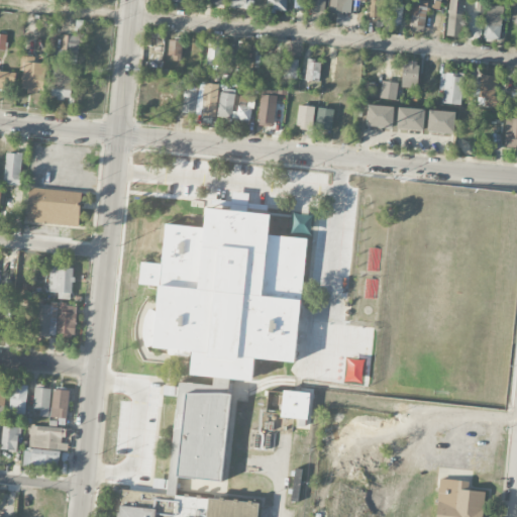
[(230,0),(230,8),(253,9),(253,0),(230,0)]
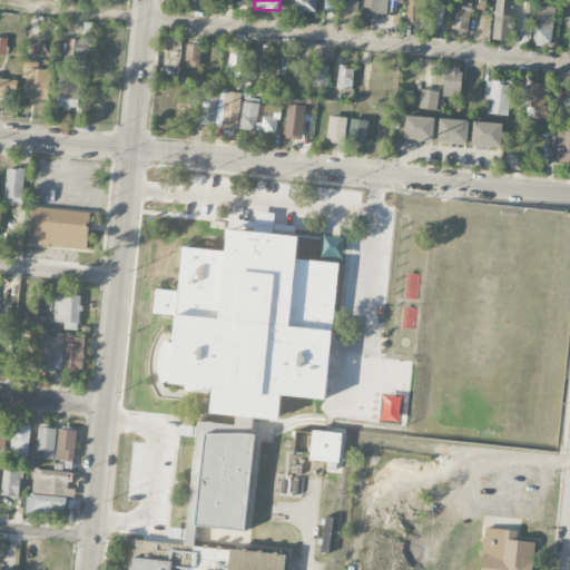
[(292,0),(285,0),(285,11),(315,13),(316,0),(302,0),(303,1),(292,0)]
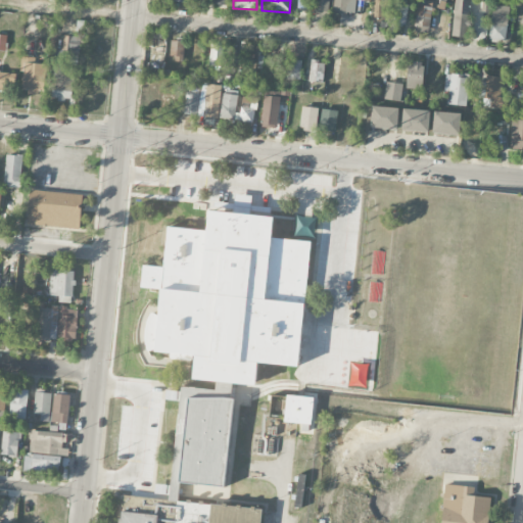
[(297,0),(297,8),(310,8),(308,0),(297,0)]
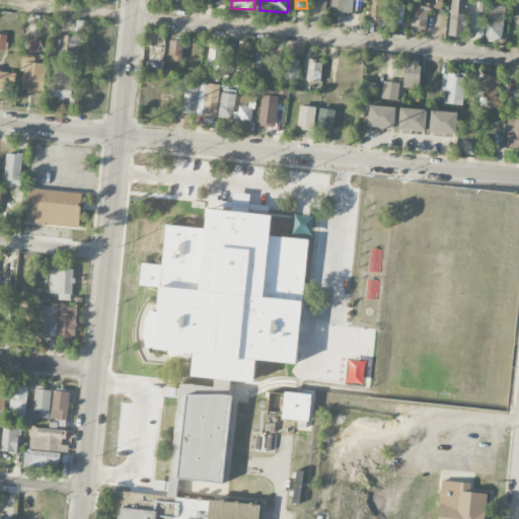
[(326,0),(312,0),(312,12),(325,13),(326,0)]
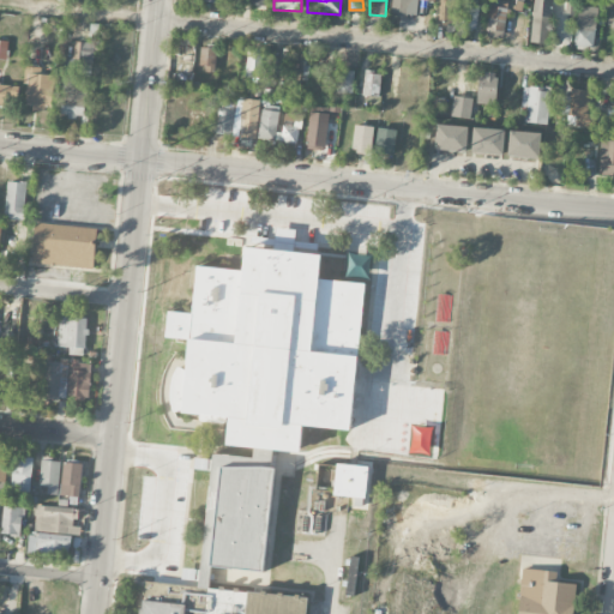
[(392,0),(392,14),(419,16),(419,0),(392,0)]
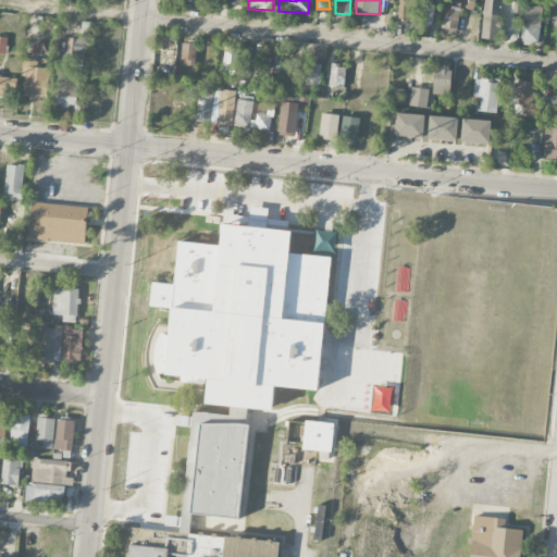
[(399,0),(398,22),(415,24),(417,1),(405,0),(399,0)]
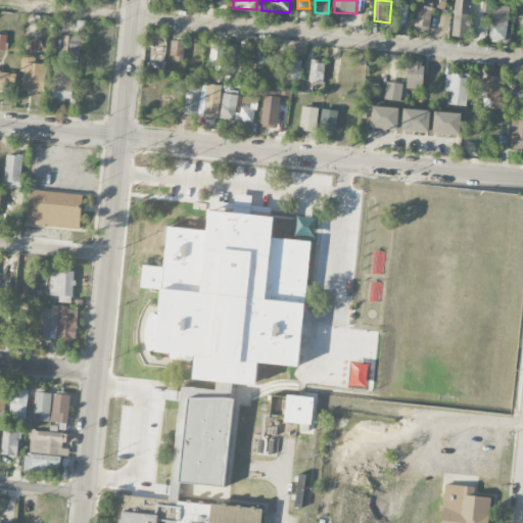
[(470,0),(454,0),(453,38),(469,38),(470,0)]
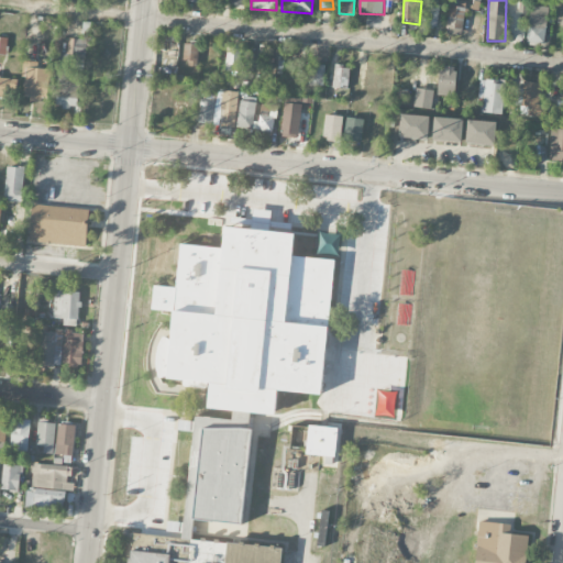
[(422,25),(435,29),(441,6),(428,2),(422,25)]
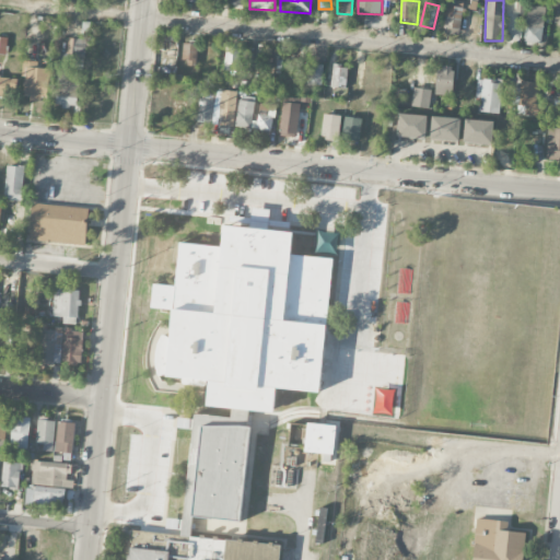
[(444,28),(459,31),(463,8),(446,6),(444,28)]
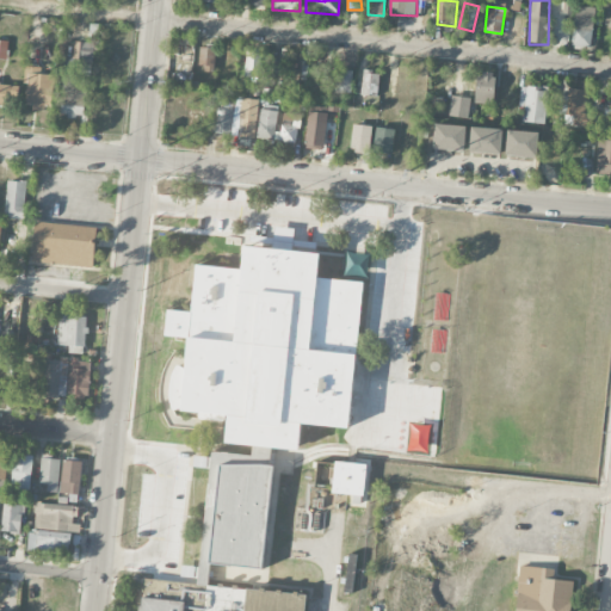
[(573,47),(592,48),(593,7),(574,6),(573,47)]
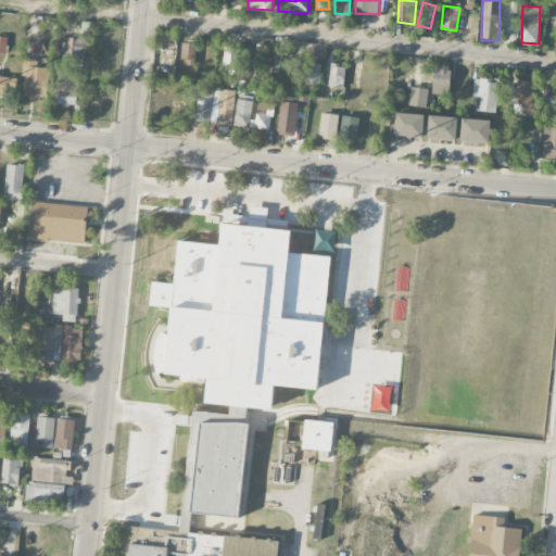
[(65,54),(85,55),(86,39),(66,38),(65,54)]
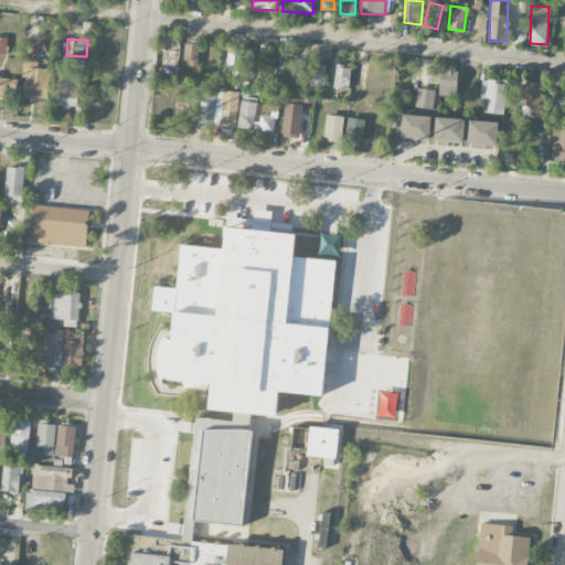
[(182,63),(198,63),(199,44),(183,43),(182,63)]
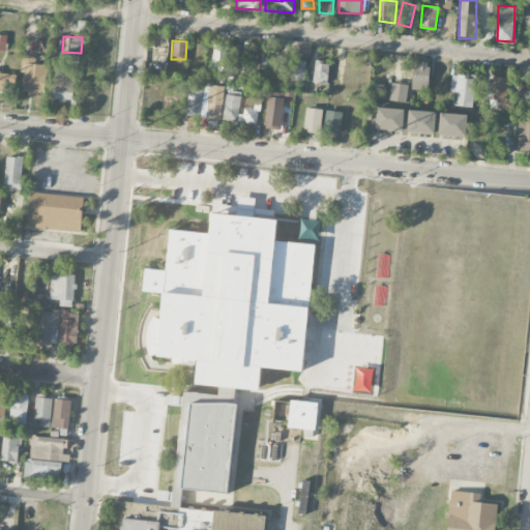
[(227,45),(213,45),(213,61),(227,61),(227,45)]
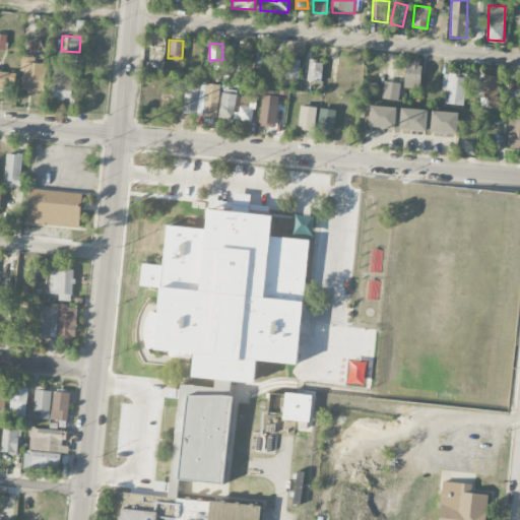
[(36,57),(21,56),(20,71),(22,71),(20,90),(34,92),(35,85),(44,87),(47,64),(35,63),(36,57)]
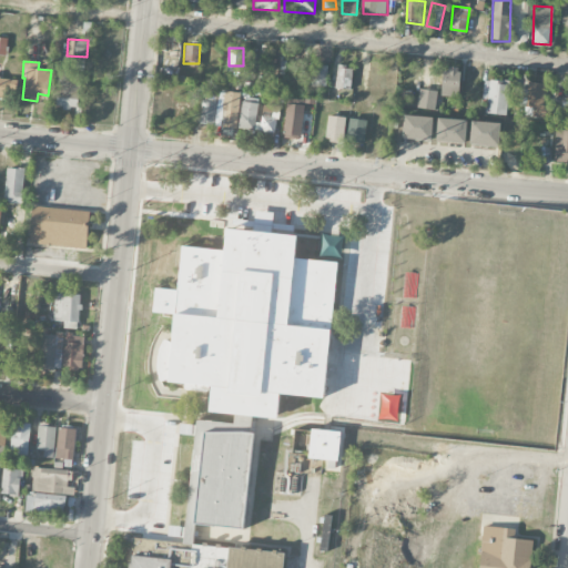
[(327,66),(313,64),(312,87),(327,87),(327,66)]
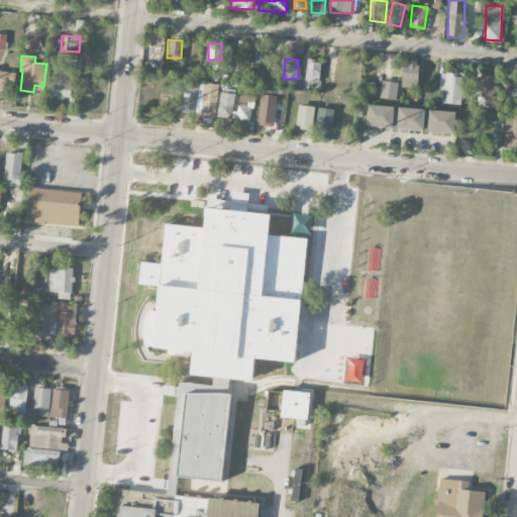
[(321,63),(306,62),(305,81),(319,82),(321,63)]
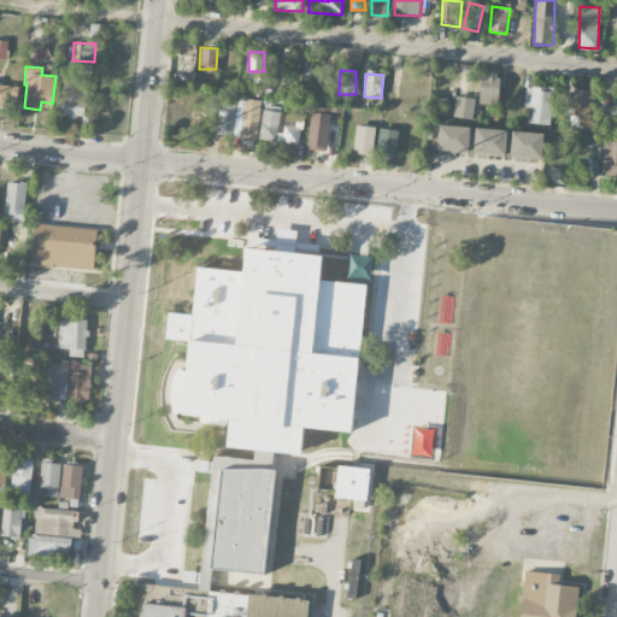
[(500,75),(480,75),(479,104),(499,105),(500,75)]
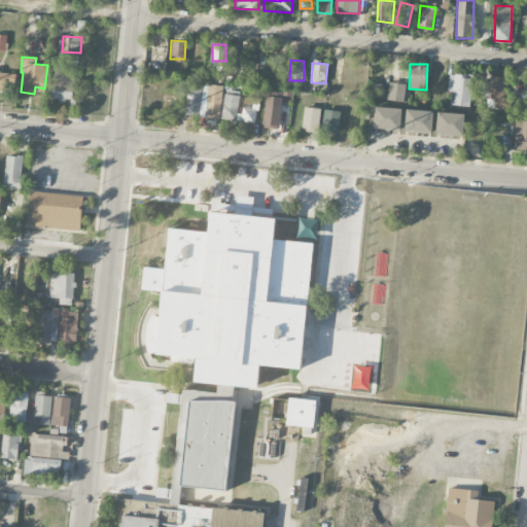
[(54,100),(74,101),(75,67),(55,67),(54,100)]
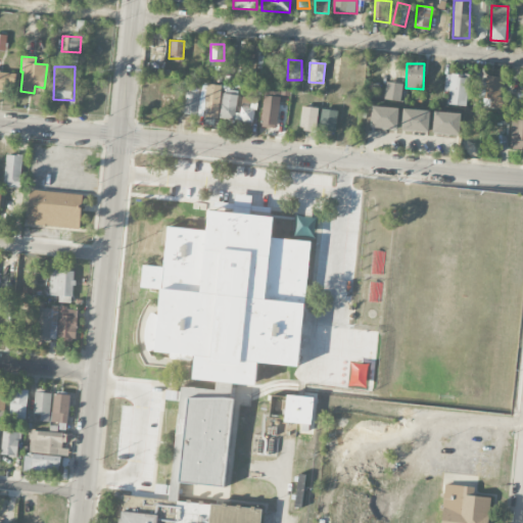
[(0,90),(14,91),(15,73),(0,70),(0,90)]
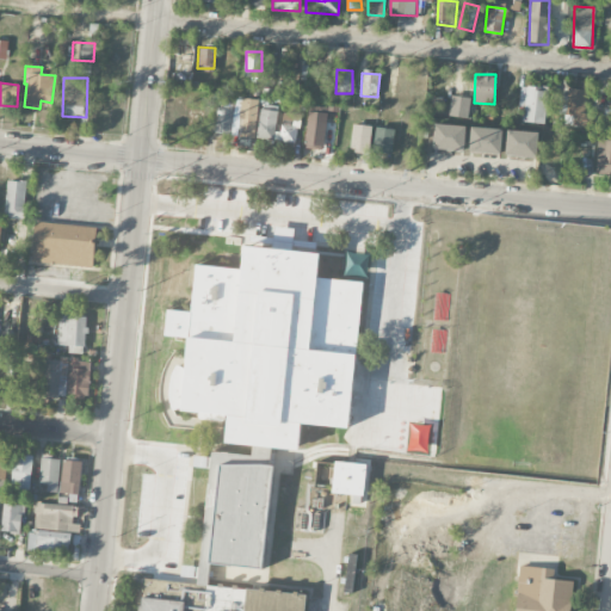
[(520,86),(519,106),(524,106),(523,121),(545,122),(548,87),(520,86)]
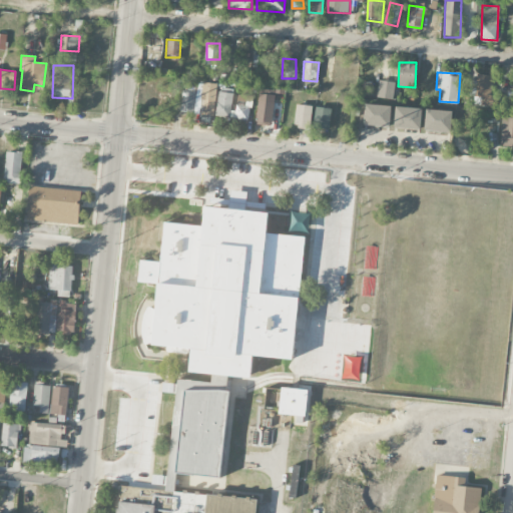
[(492,95),(492,75),(477,74),(477,81),(467,80),(467,95),(474,96),(474,105),(497,106),(497,95),(492,95)]
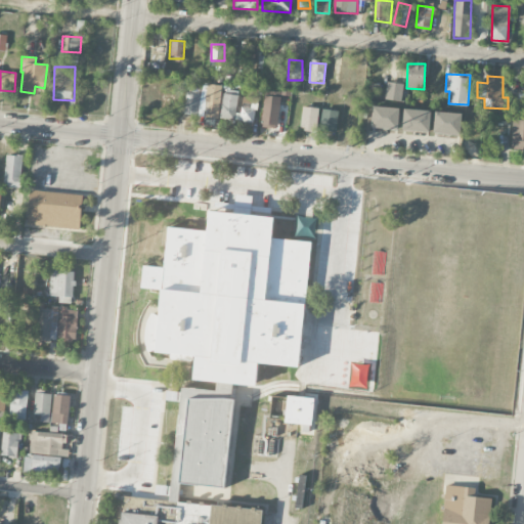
[(403,83),(386,83),(386,100),(402,101),(403,83)]
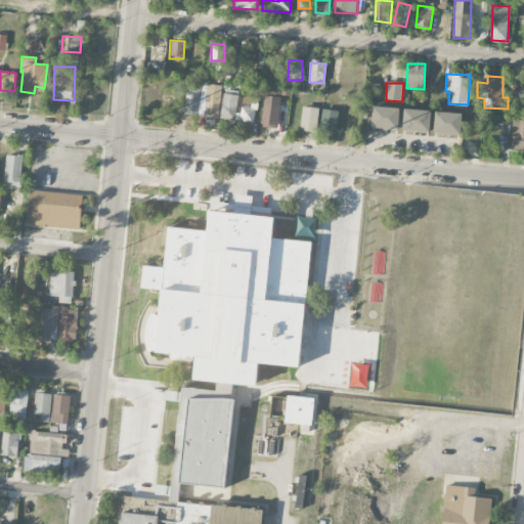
[(221,86),(206,84),(206,89),(187,87),(184,114),(217,118),(221,86)]
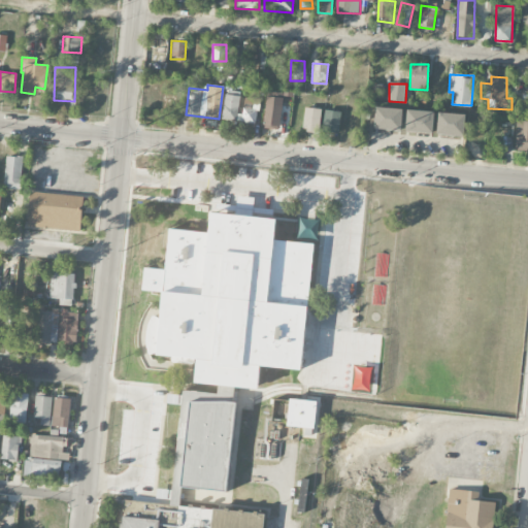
[(241,96),(225,94),(221,119),(237,122),(241,96)]
